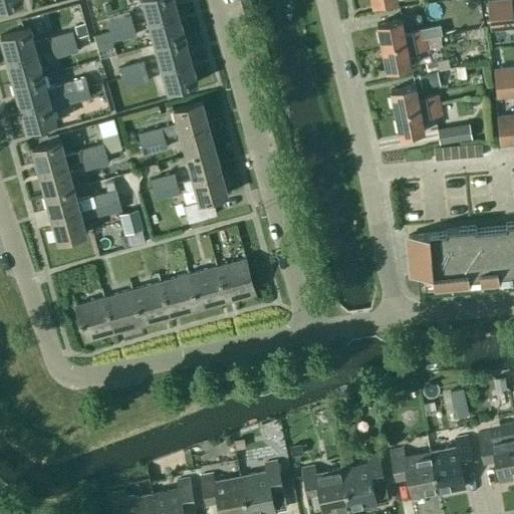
[(177,11),(173,0),(141,0),(147,19),(177,11)]
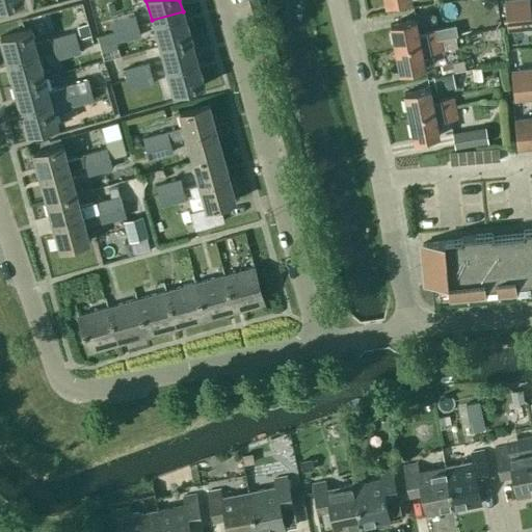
[(470,0),(471,0),(440,6),(444,26),(425,30),(417,32),(415,19),(389,24),(394,48),(440,38),(440,37),(457,34),(455,24),(469,21),(468,16),(473,15),(488,11),(486,0),(470,0)]
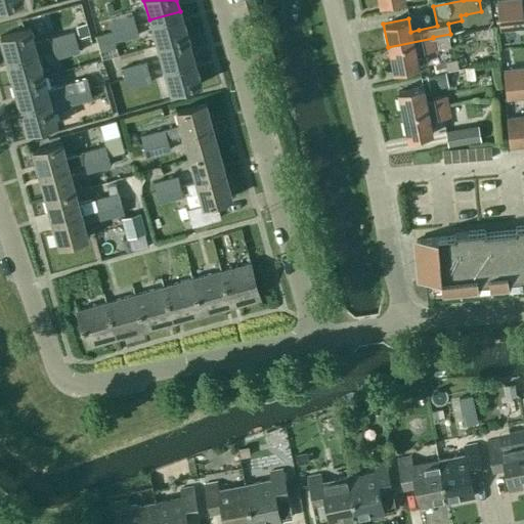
[(496,0),(497,13),(522,11),(521,0),(496,0)]
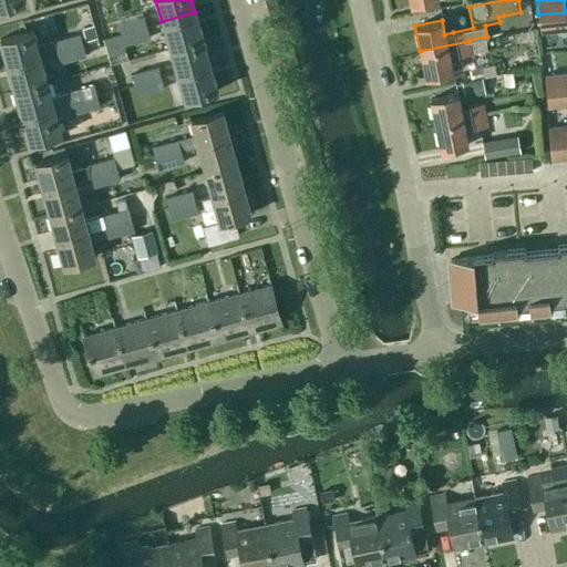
[(202,38),(195,12),(162,21),(168,47),(202,38)]
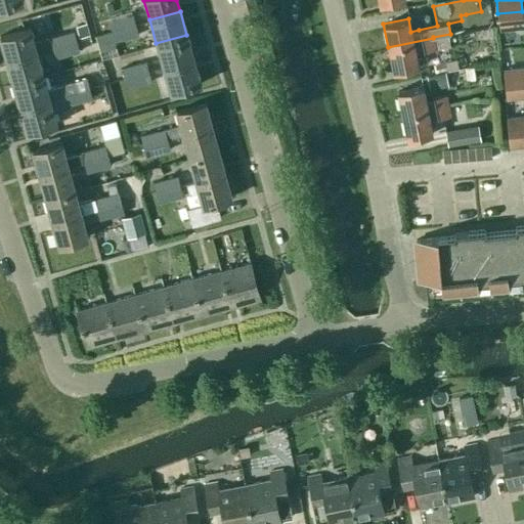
[(523,27),(522,11),(497,13),(499,29),(523,27)]
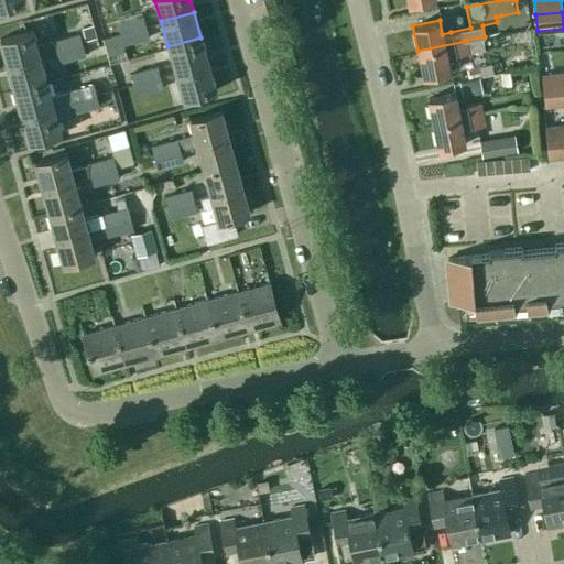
[(117,22),(119,33),(145,26),(142,15),(117,22)]
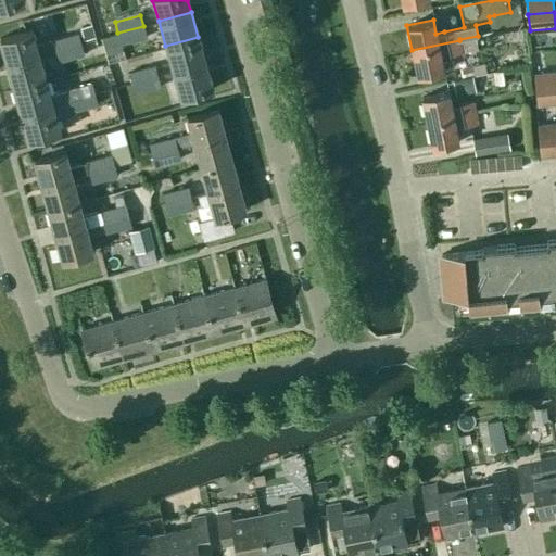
[(146,36),(143,26),(117,33),(121,42),(146,36)]
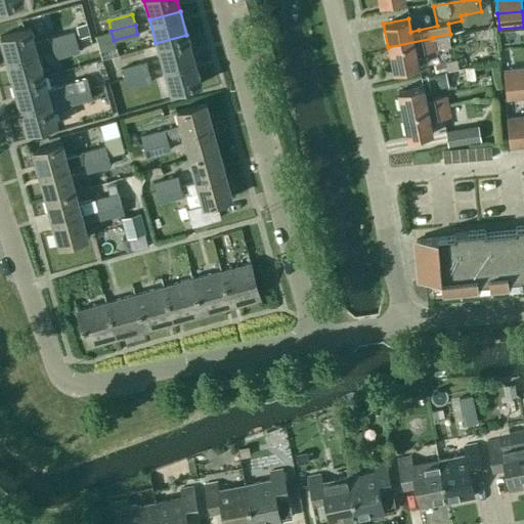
[(37,51),(30,27),(0,35),(0,37),(6,59),(37,51)]
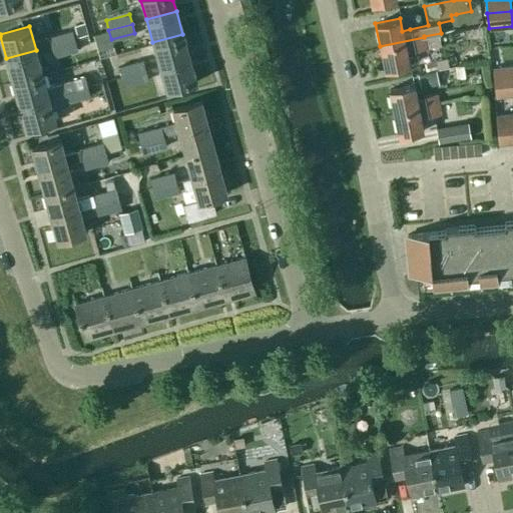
[(85,28),(71,32),(73,39),(87,35),(85,28)]
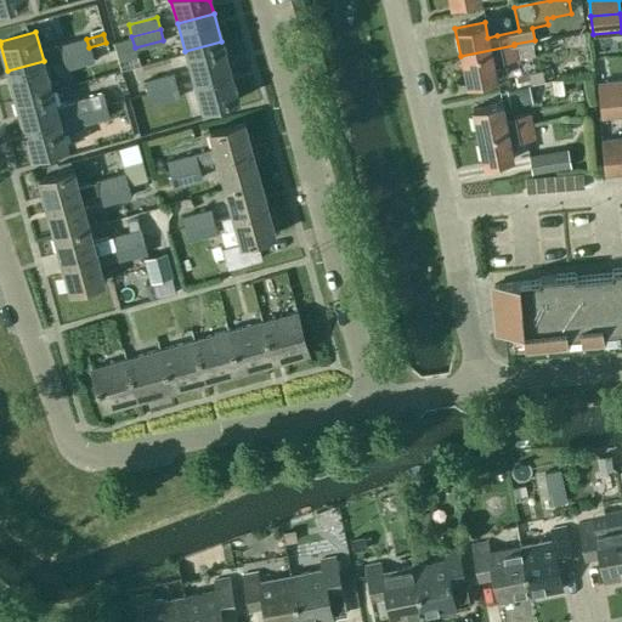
[(58,44),(61,56),(89,47),(86,39),(86,37),(58,44)]
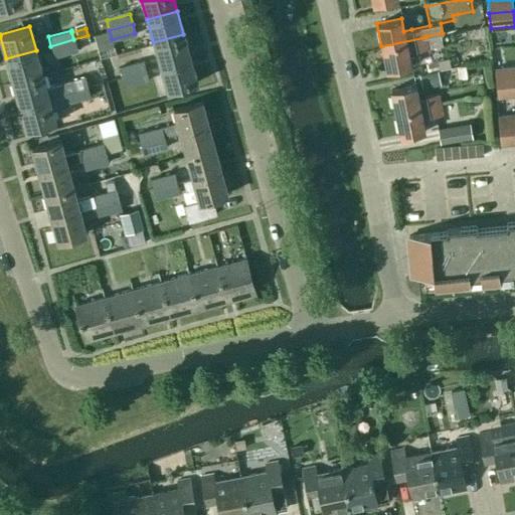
[(189,57),(183,34),(153,42),(160,65),(189,57)]
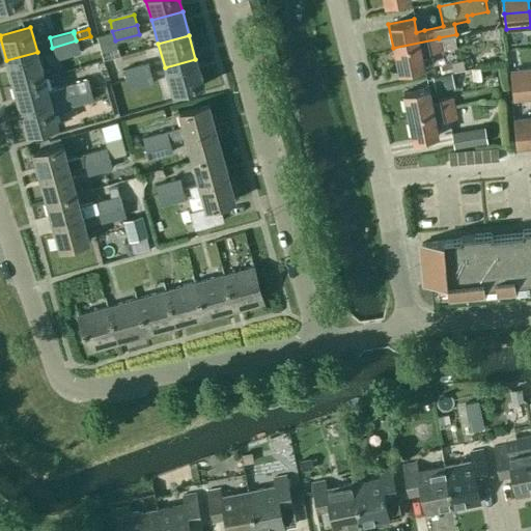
[(439,38),(393,48),(398,73),(423,66),(420,50),(427,48),(428,52),(442,49),(439,38)]
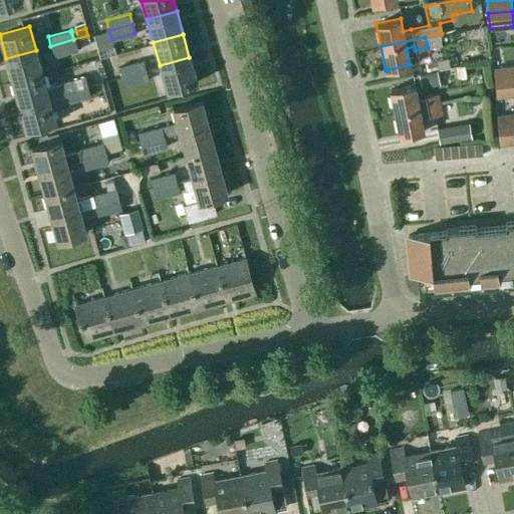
[(76,49),(73,39),(50,46),(53,55),(76,49)]
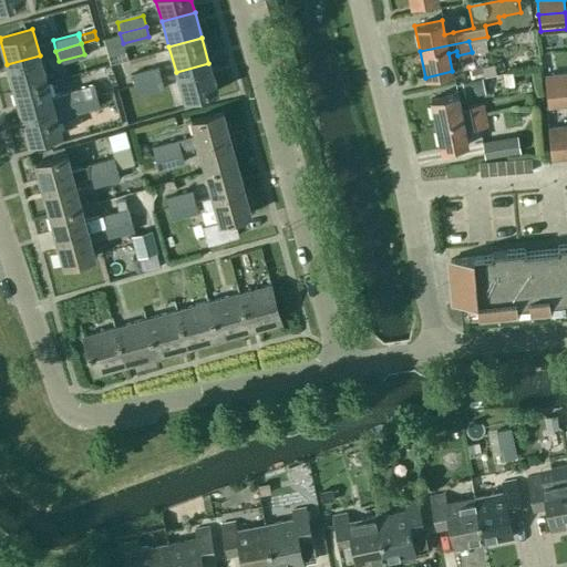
[(47,81),(40,55),(7,64),(13,90),(47,81)]
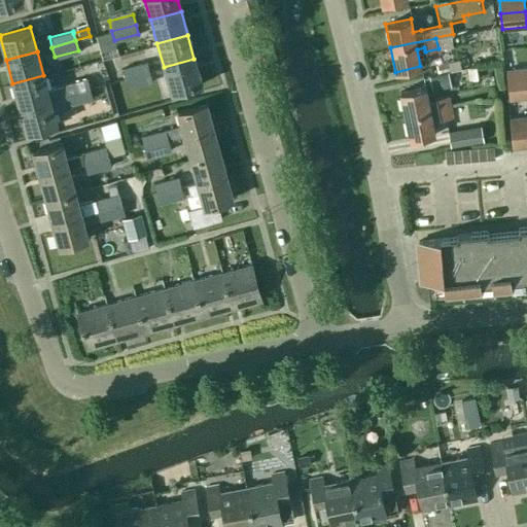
[(201,83),(194,59),(164,67),(170,92),(201,83)]
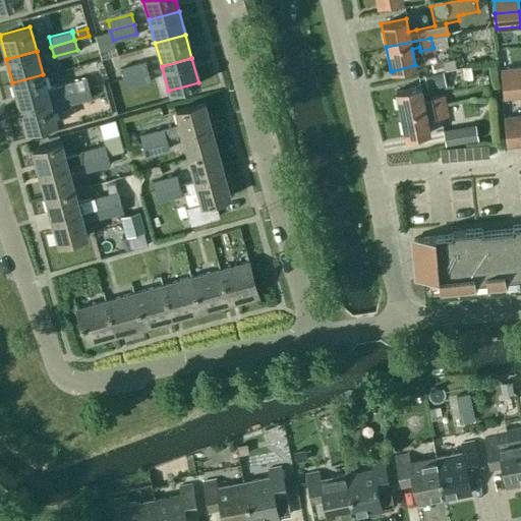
[(455,66),(454,58),(442,60),(443,68),(455,66)]
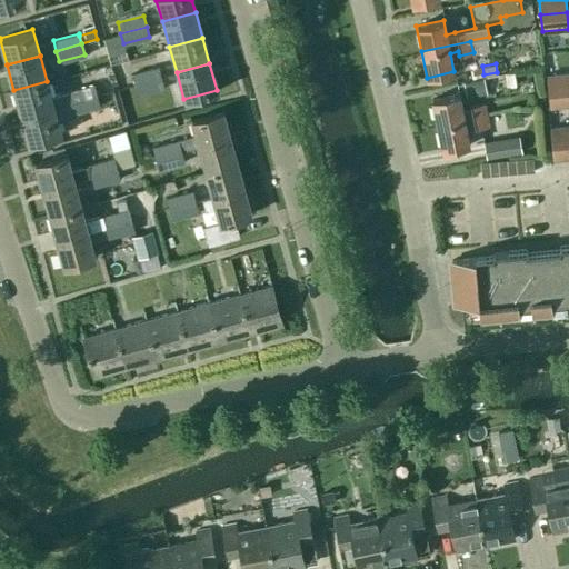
[(135,85),(160,77),(157,66),(131,73),(135,85)]
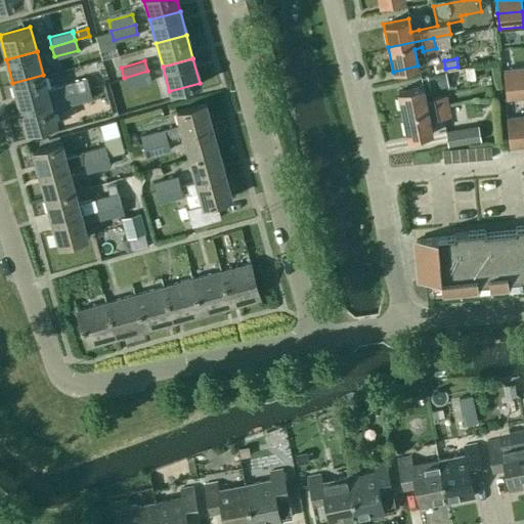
[(473,67),(466,68),(467,80),(475,79),(473,67)]
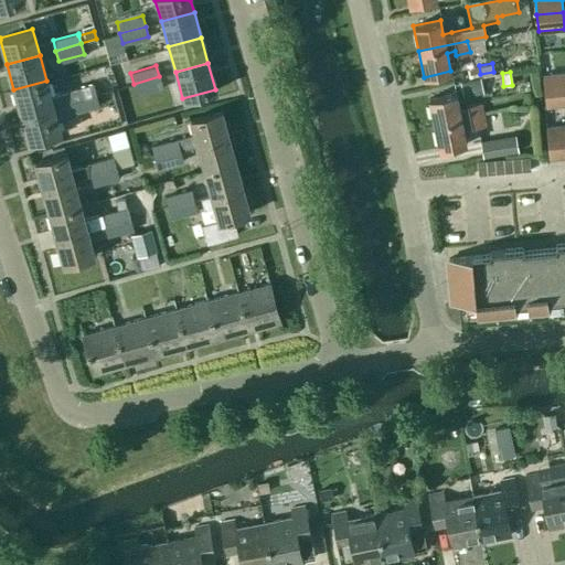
[(564,72),(542,74),(543,89),(564,87),(564,72)]
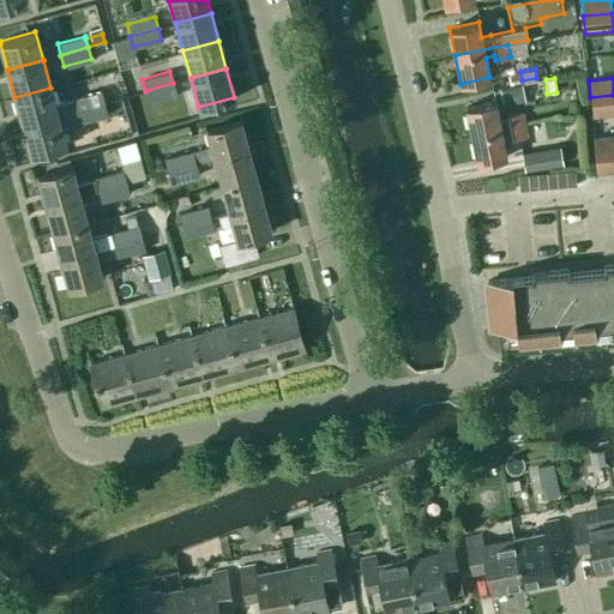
[(173,83),(145,91),(149,102),(176,95),(176,94),(173,83)]
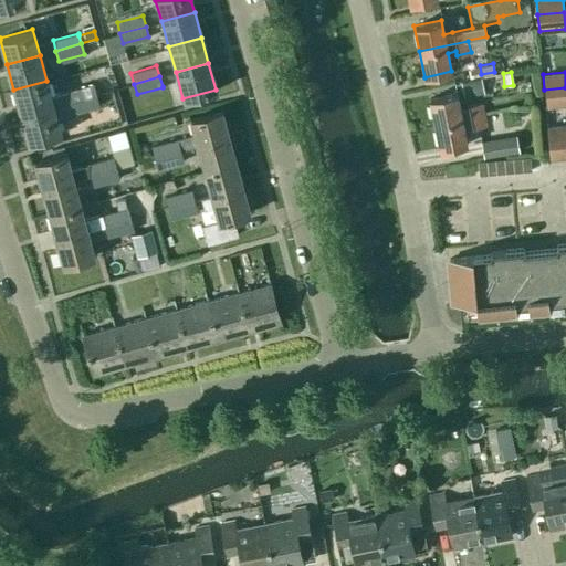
[(484,92),(481,77),(461,81),(464,96),(484,92)]
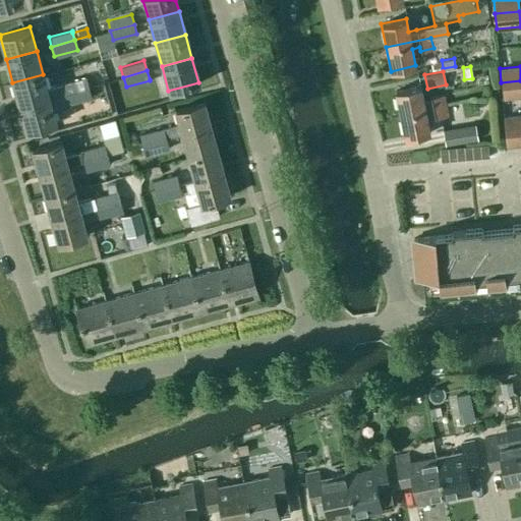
[(49,98),(43,74),(12,82),(19,106),(49,98)]
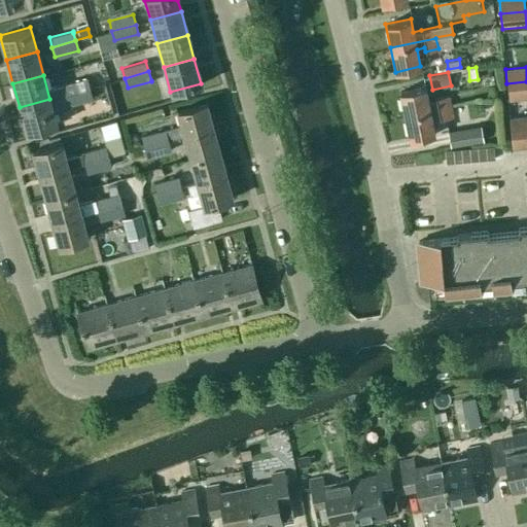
[(63,85),(65,95),(89,88),(85,78),(62,84),(63,85)]
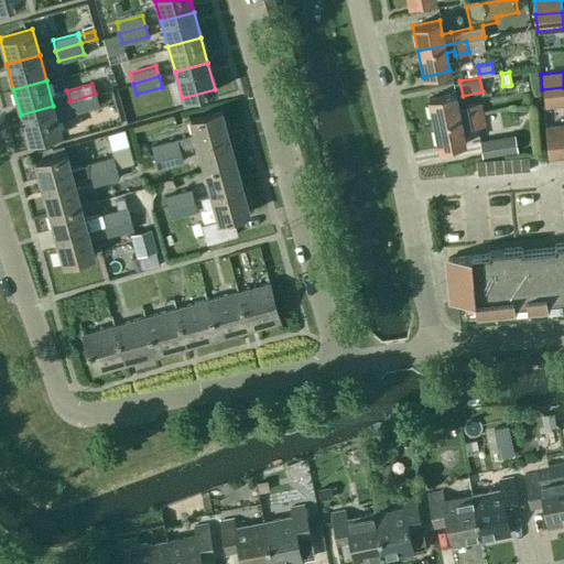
[(563,87),(542,89),(544,105),(563,102),(563,87)]
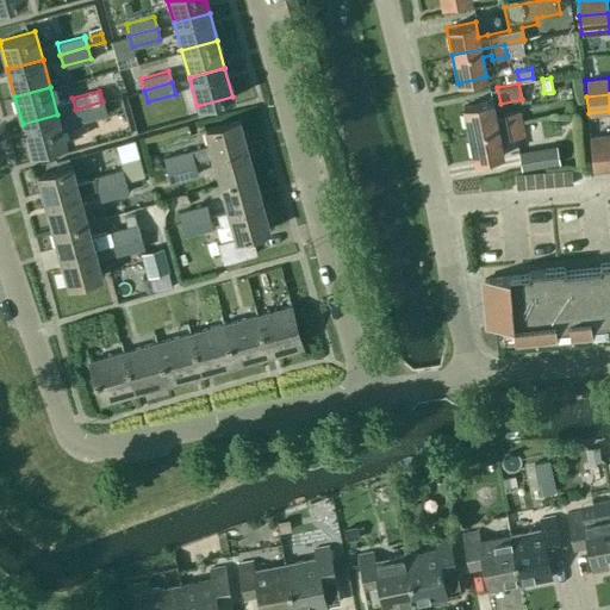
[(462,105),(467,134),(521,123),(518,110),(503,113),(504,117),(495,119),(491,99),(462,105)]
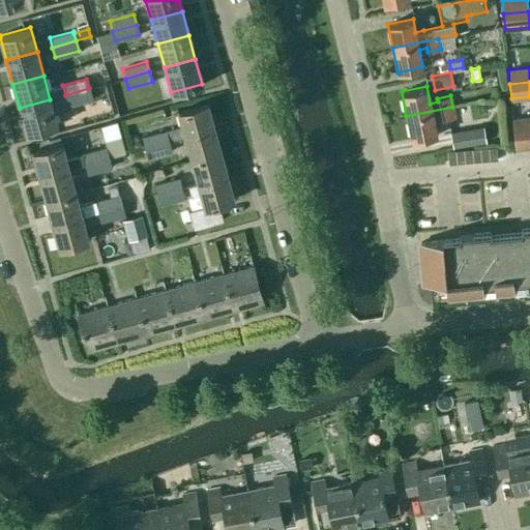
[(89,88),(65,95),(68,105),(69,105),(92,98),(89,88)]
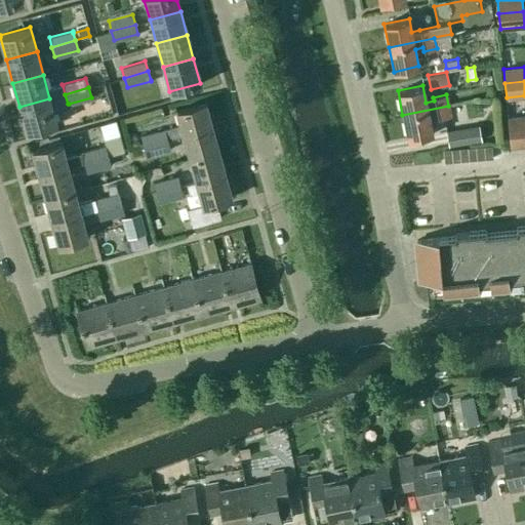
[(56,123),(49,98),(19,107),(26,131),(56,123)]
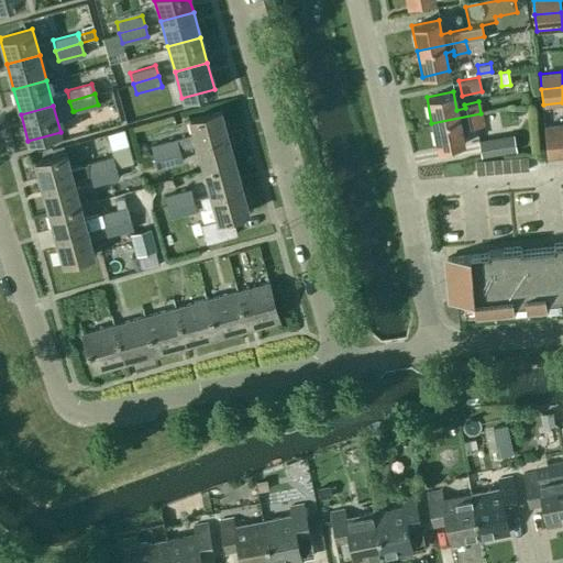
[(192,133),(176,139),(178,148),(179,150),(196,145),(196,144),(228,135),(220,110),(188,119),(192,133)]
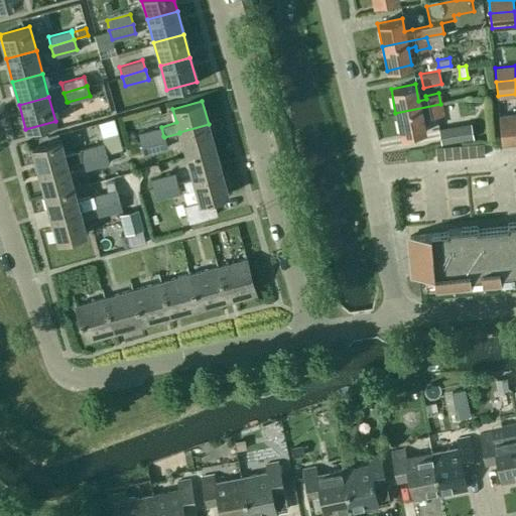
[(440,104),(395,113),(400,136),(425,131),(421,115),(429,113),(429,116),(442,114),(440,104)]
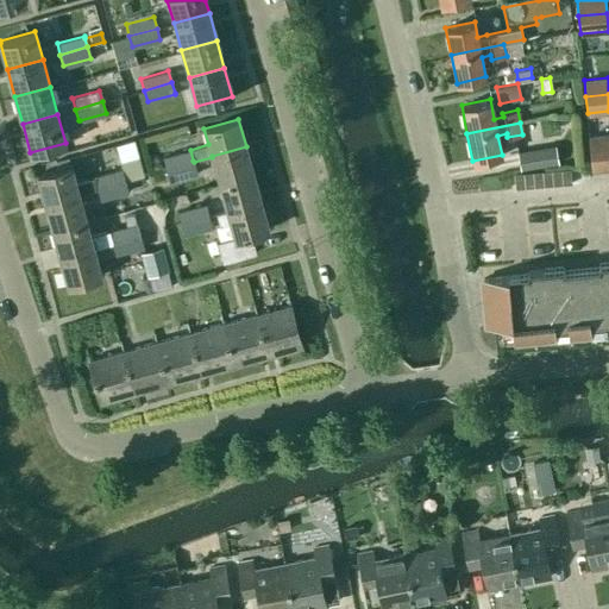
[(608,135),(588,137),(591,170),(608,168),(608,135)]
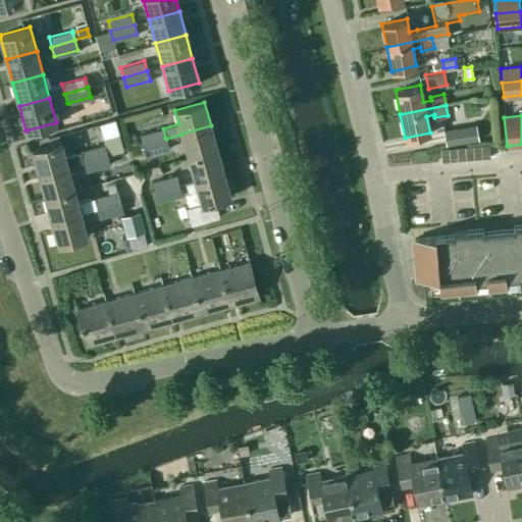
[(104,145),(106,154),(123,150),(114,118),(98,122),(104,145)]
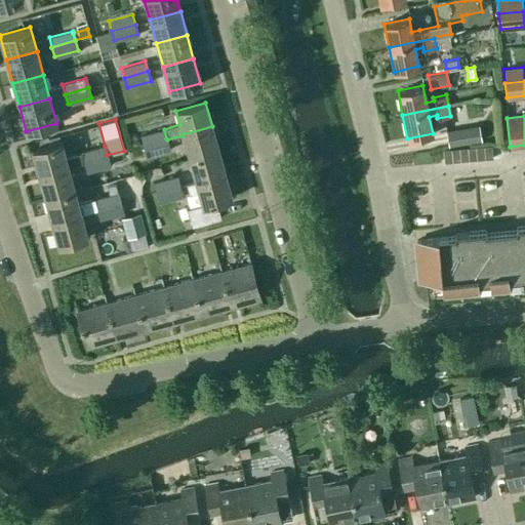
[(481,140),(478,124),(445,130),(448,146),(468,143),(481,140)]
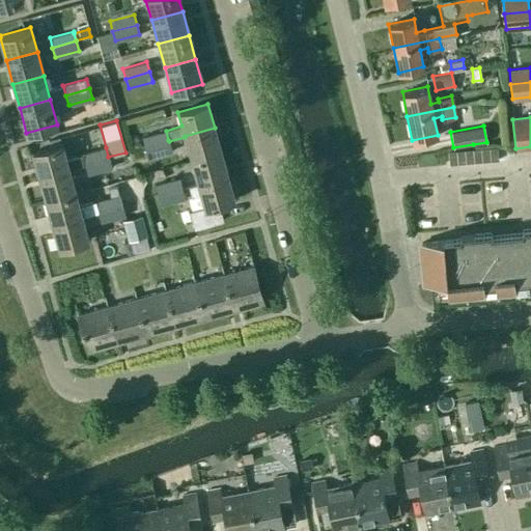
[(185,136),(185,137),(191,160),(221,151),(215,128),(185,136)]
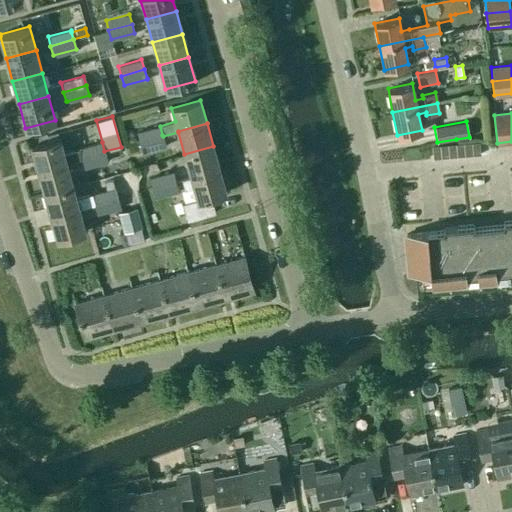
[(136,132),(139,142),(162,135),(160,126),(136,132)]
